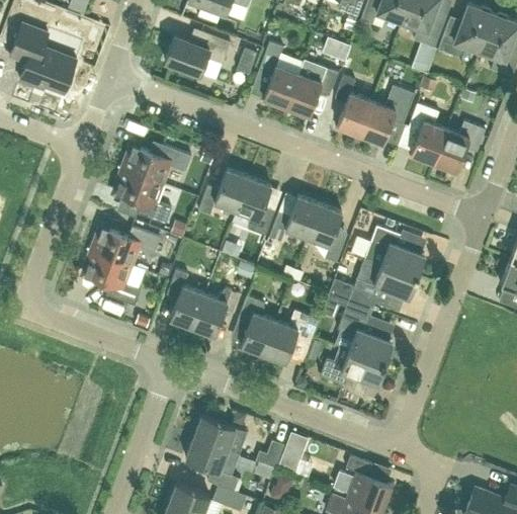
[(247,0),(188,0),(226,14),(231,0),(245,6),(247,0)]
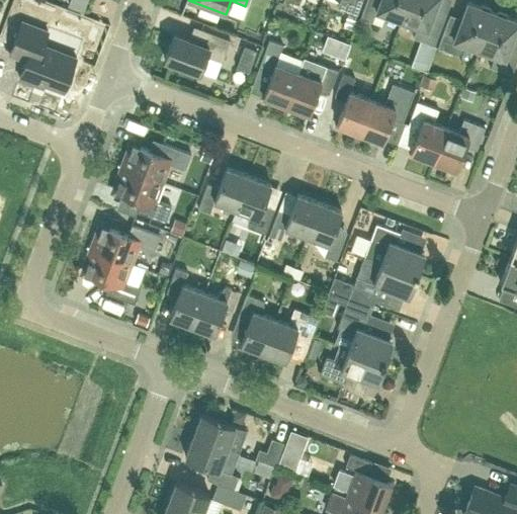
[(340,0),(337,9),(357,16),(362,0),(340,0)]
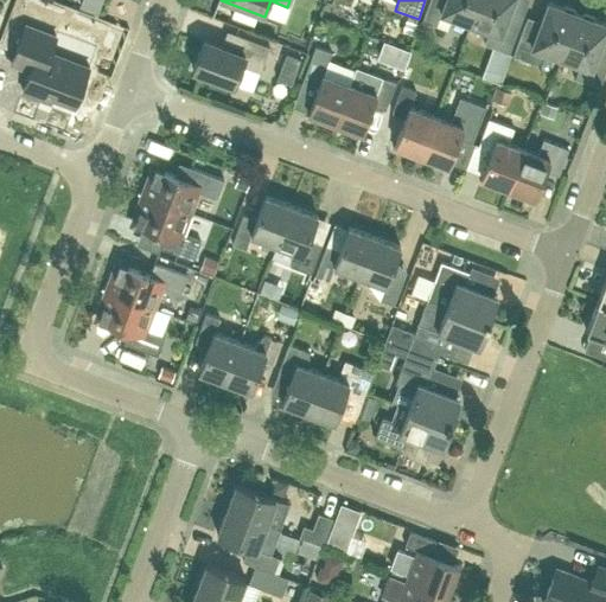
[(452,19),(471,26),(480,0),(431,0),(422,24),(447,32),(452,19)]
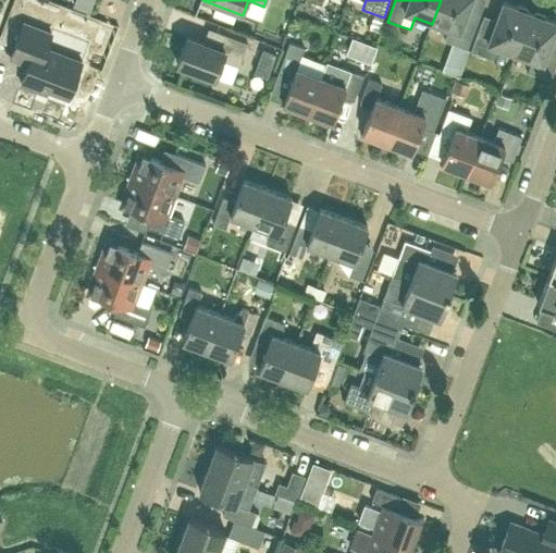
[(441,0),(432,24),(449,31),(445,42),(453,46),(467,51),(479,21),(466,16),(471,0),(441,0)]
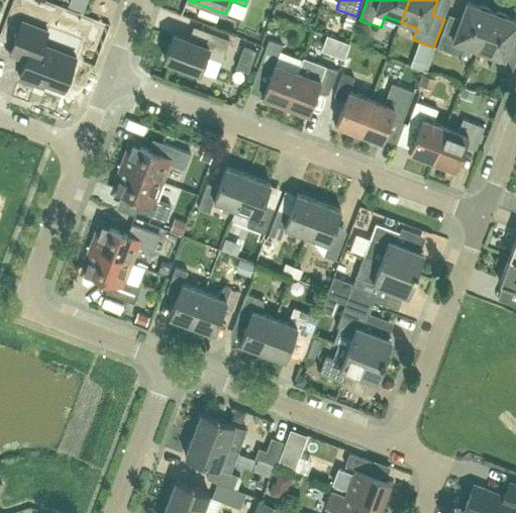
[(437,48),(458,57),(462,45),(479,52),(493,13),(467,4),(459,24),(447,20),(437,48)]
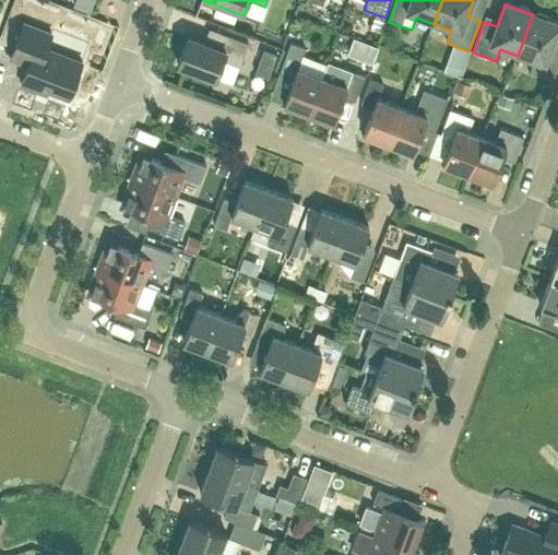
[(557,24),(533,14),(518,56),(535,62),(530,74),(553,83),(557,68),(557,49),(551,47),(557,30),(557,24)]
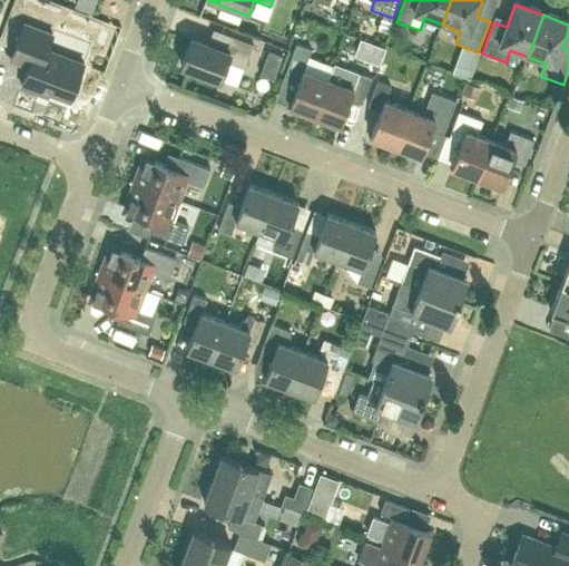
[(54,38),(25,27),(10,62),(28,69),(21,88),(39,95),(40,90),(70,103),(84,67),(48,52),(54,38)]
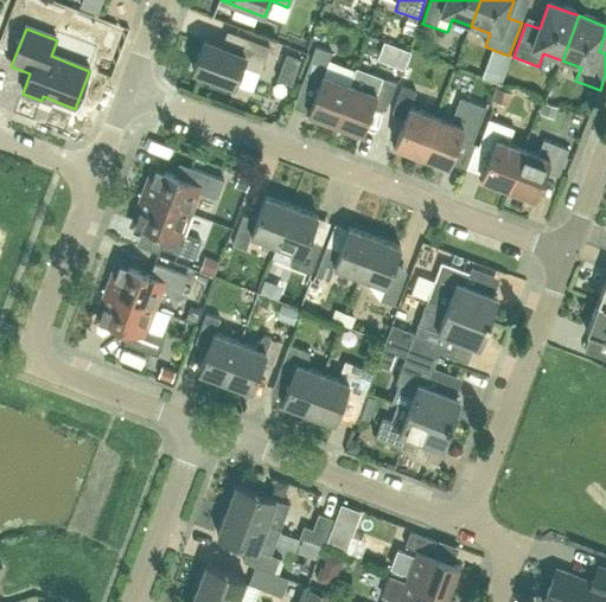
[(269,50),(235,37),(229,52),(204,43),(192,72),(235,88),(242,69),(260,75),(269,50)]
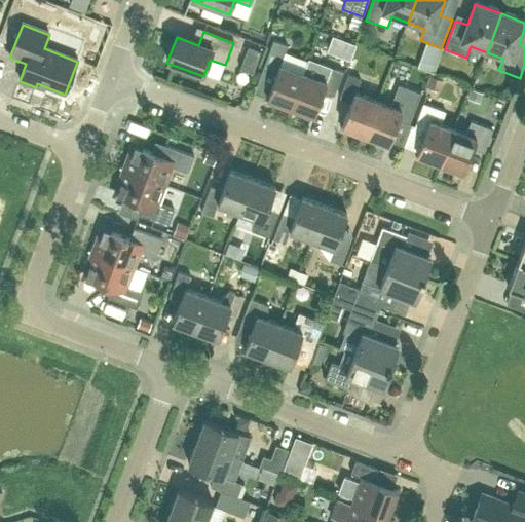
[(266,104),(289,112),(303,75),(280,66),(288,47),(273,42),(263,71),(276,76),(266,104)]
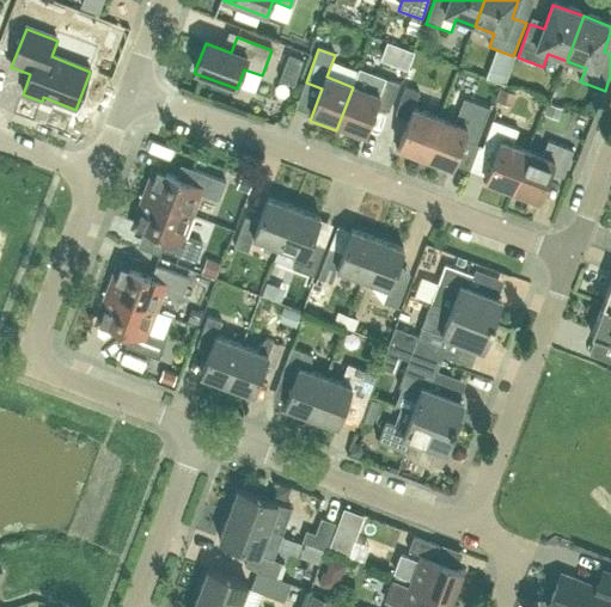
[(513,56),(498,50),(487,79),(506,86),(517,57),(513,56)]
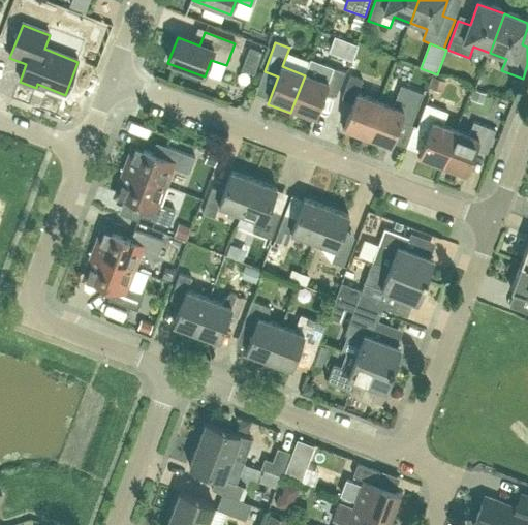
[(261,54),(250,50),(241,72),(253,76),(261,54)]
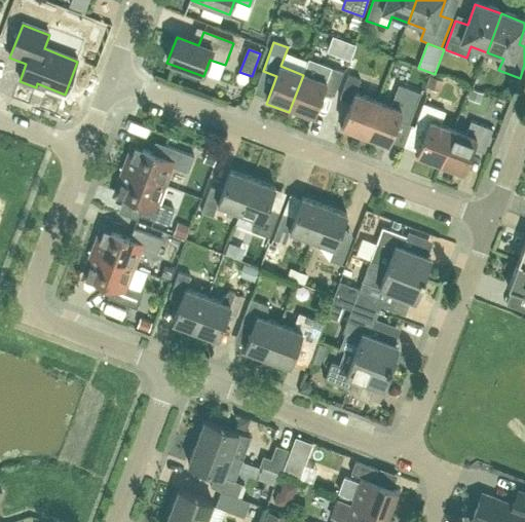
[(303,75),(289,112),(312,121),(323,94),(334,98),(342,75),(331,70),(330,72),(321,69),(316,80),(303,75)]
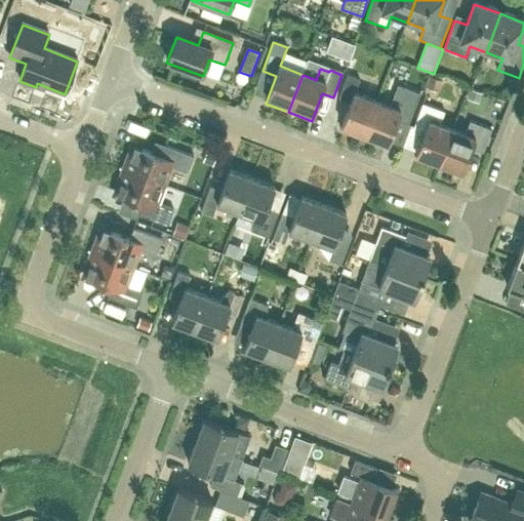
[(340,131),(363,141),(377,103),(355,94),(360,81),(348,77),(339,99),(351,104),(340,131)]
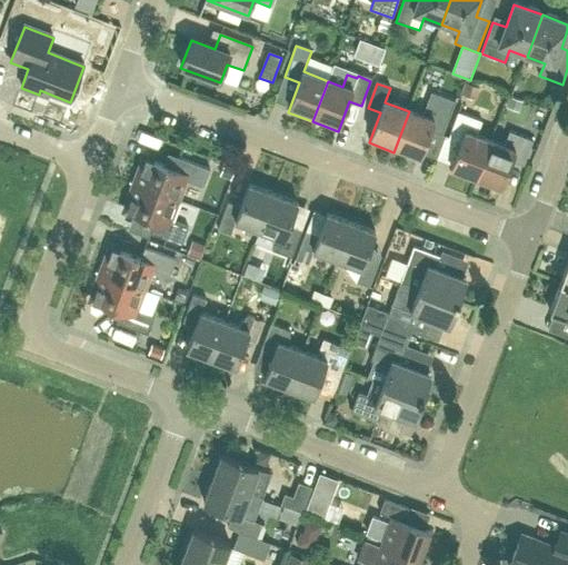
[(409,111),(394,152),(419,161),(430,131),(442,137),(455,103),(431,95),(422,117),(409,111)]
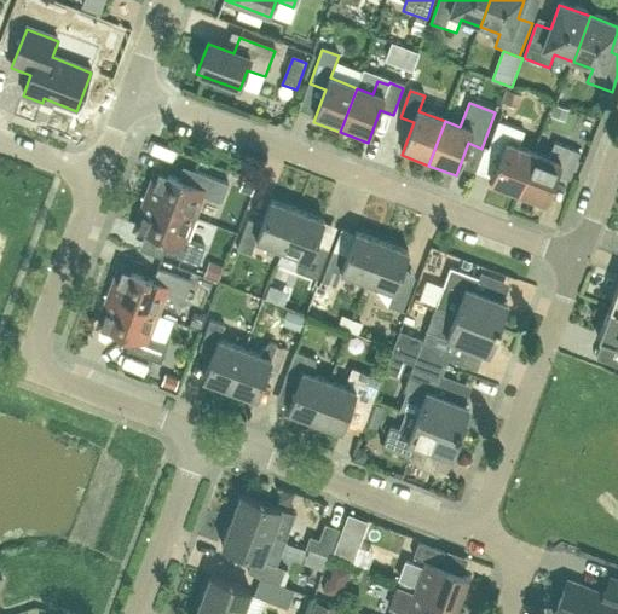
[(594,146),(601,119),(558,106),(550,134),(594,146)]
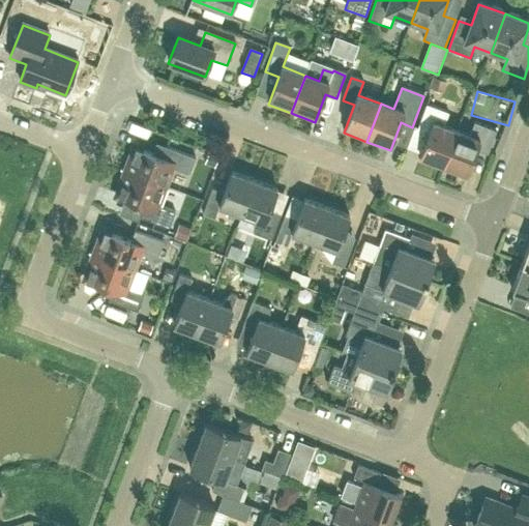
[(442,170),(457,133),(444,127),(448,114),(427,106),(418,129),(430,134),(419,162),(442,170)]
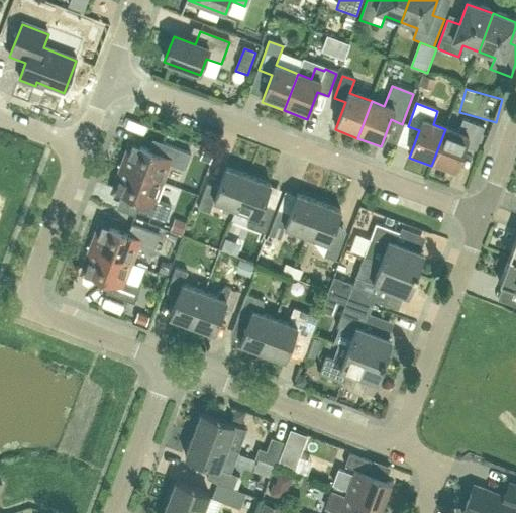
[(457,133),(445,129),(431,166),(454,175),(465,147),(476,151),(485,129),(462,120),(457,133)]
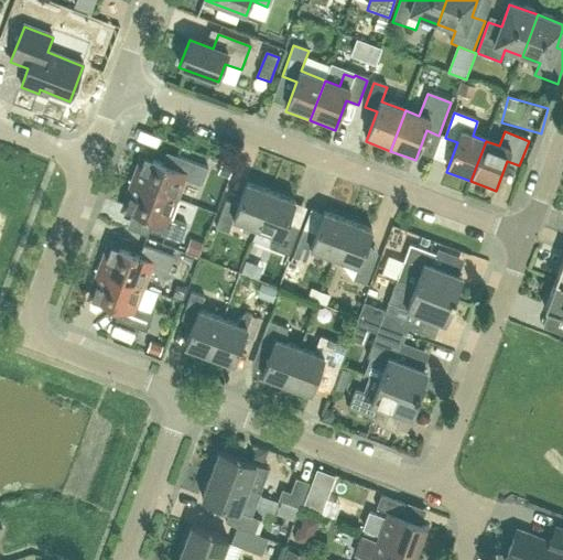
[(132,184),(176,201),(184,180),(202,187),(208,170),(177,158),(173,170),(142,158),(132,184)]
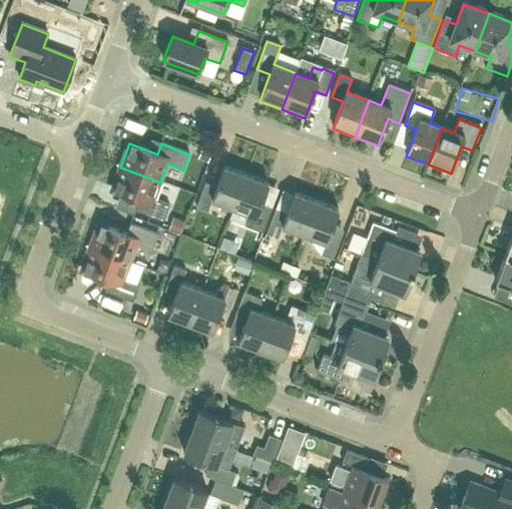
[(160,182),(120,167),(111,190),(139,200),(135,211),(163,221),(169,206),(153,200),(160,182)]
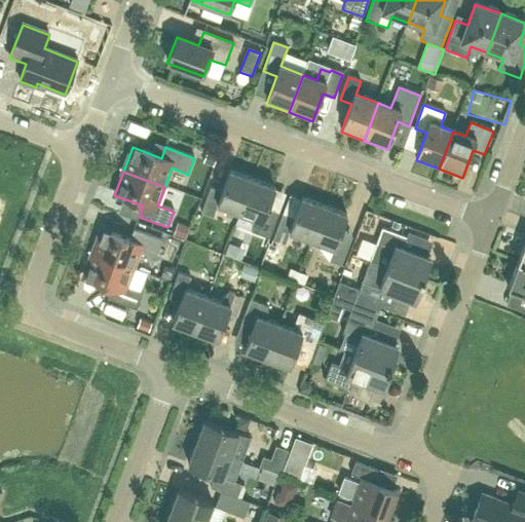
[(218,206),(239,214),(253,180),(230,172),(222,192),(211,188),(201,214),(213,218),(218,206)]
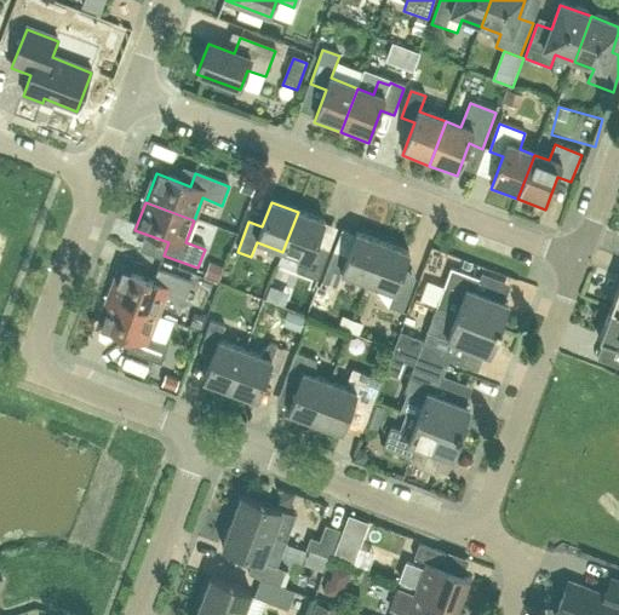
[(298,212),(282,252),(298,258),(297,274),(317,282),(328,252),(315,247),(325,223),(298,212)]
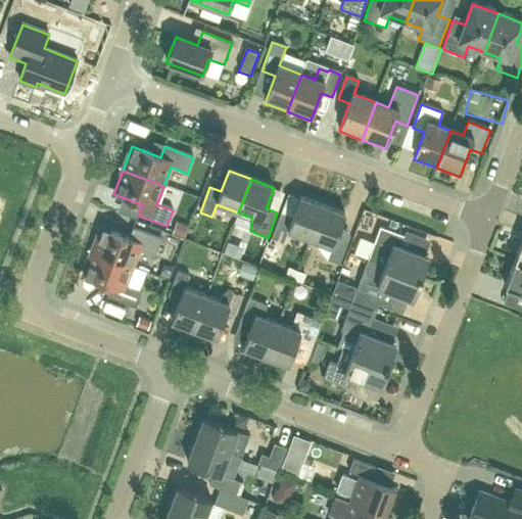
[(310,240),(323,206),(300,198),(292,219),(281,214),(272,239),(283,244),(288,232),(310,240)]
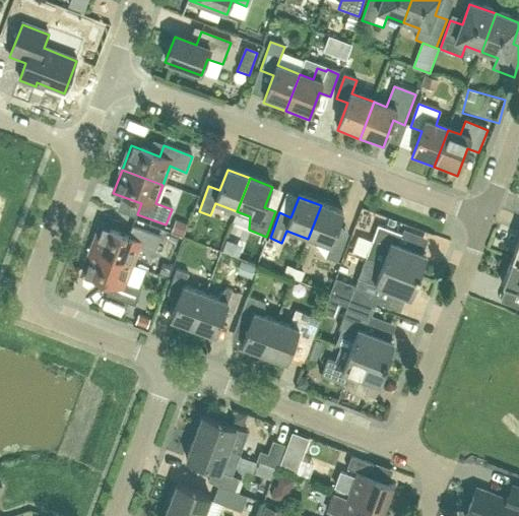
[(321,205),(308,239),(330,247),(325,259),(337,263),(346,238),(335,234),(343,213),(321,205)]
